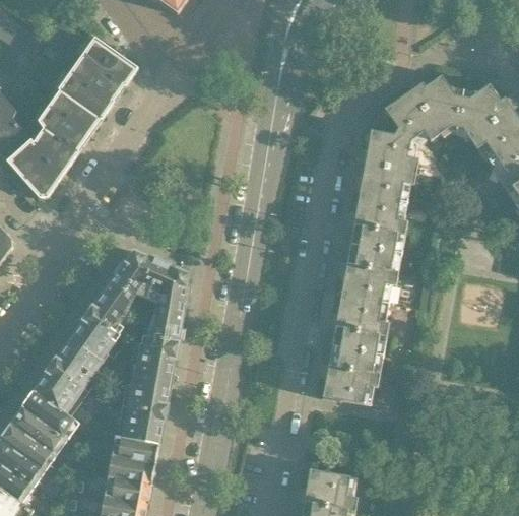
[(151,0),(160,1),(177,12),(185,0),(151,0)]
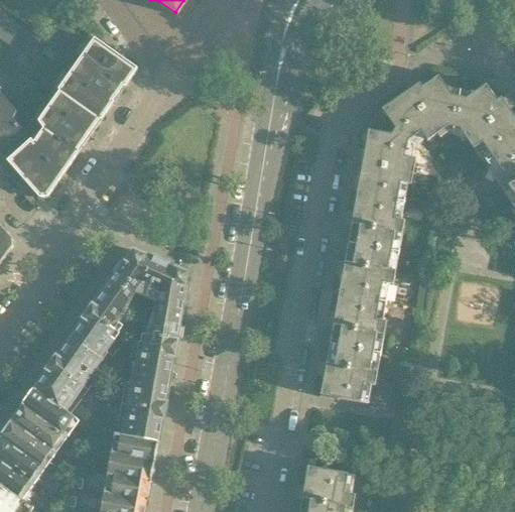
[(40,40),(1,12),(0,14),(0,36),(29,56),(40,40)]
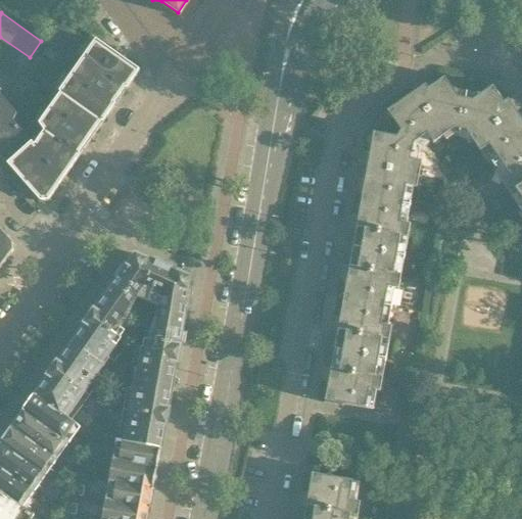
[(92,42),(83,54),(58,89),(59,90),(49,105),(91,136),(136,73),(92,42)]
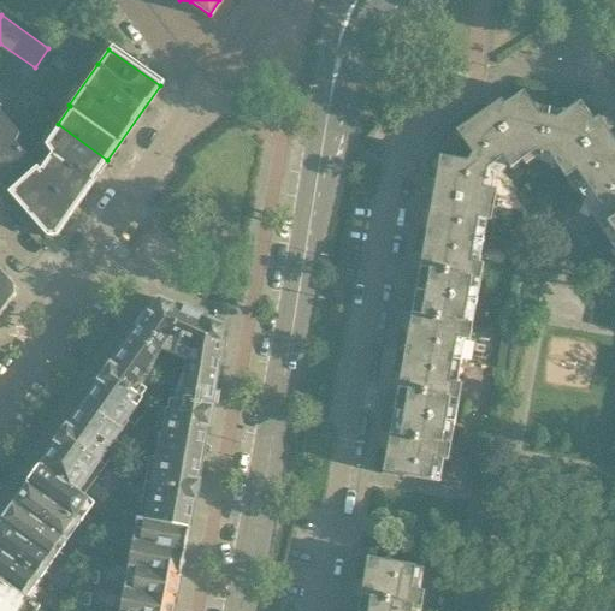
[(502,101),(495,90),(482,99),(486,106),(455,128),(471,150),(468,154),(486,166),(502,154),(509,165),(533,148),(540,149),(547,113),(538,112),(534,107),(536,102),(531,101),(522,88),(502,101)]
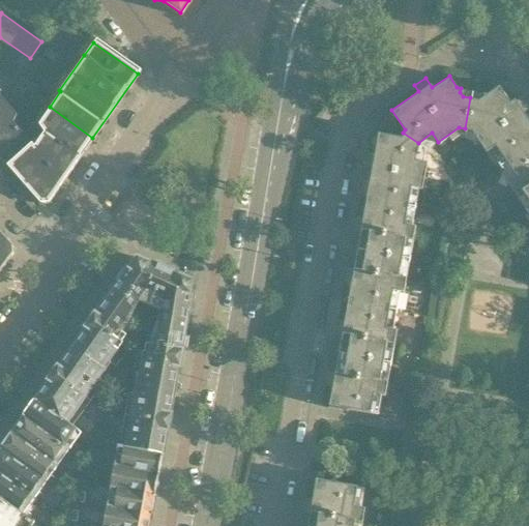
[(486,92),(482,92),(481,95),(477,98),(470,97),(465,128),(470,129),(485,150),(488,148),(500,166),(506,162),(505,159),(528,142),(528,120),(521,110),(527,106),(520,94),(509,101),(498,85),(486,92)]
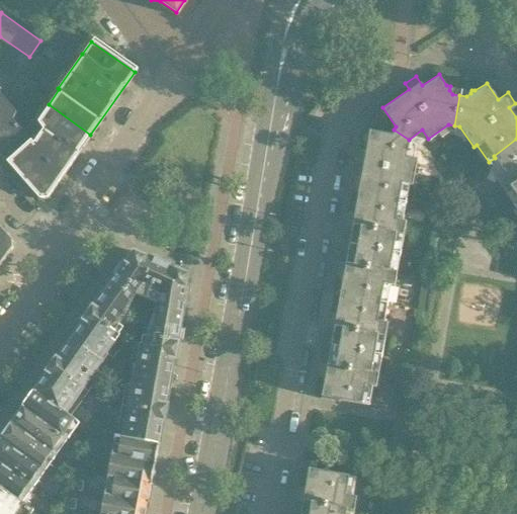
[(6,99),(0,92),(0,126),(12,116),(15,109),(6,99)]
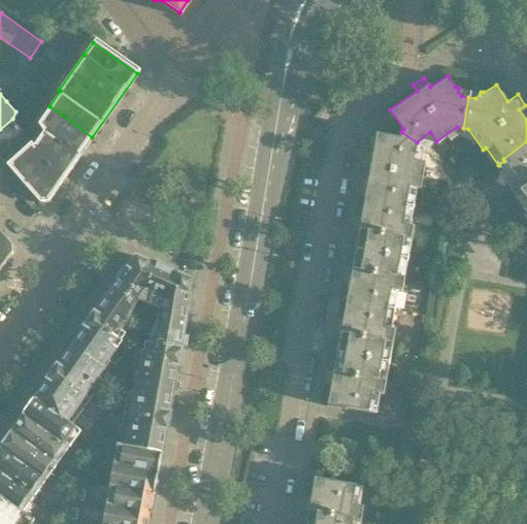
[(92,137),(50,106),(38,122),(43,129),(33,143),(63,177),(92,137)]
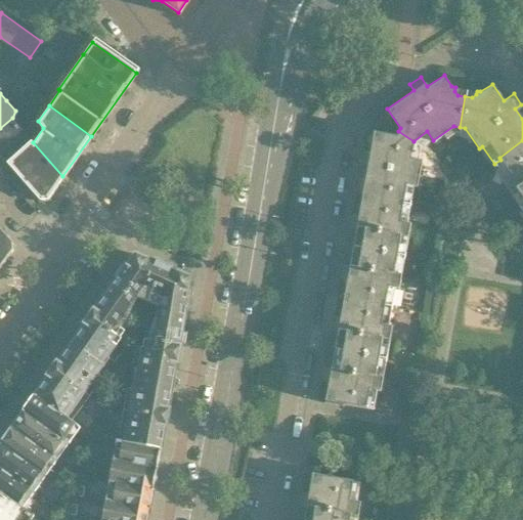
[(12,118),(0,128),(0,154),(5,160),(30,138),(12,118)]
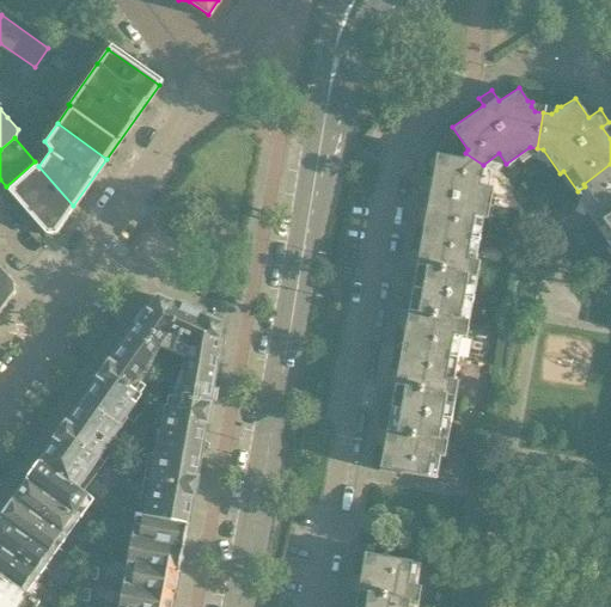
[(432,175),(423,173),(420,189),(428,190),(422,225),(470,234),(470,237),(478,238),(482,215),(487,216),(492,185),(480,183),(483,165),(465,153),(463,157),(435,152),(432,175)]
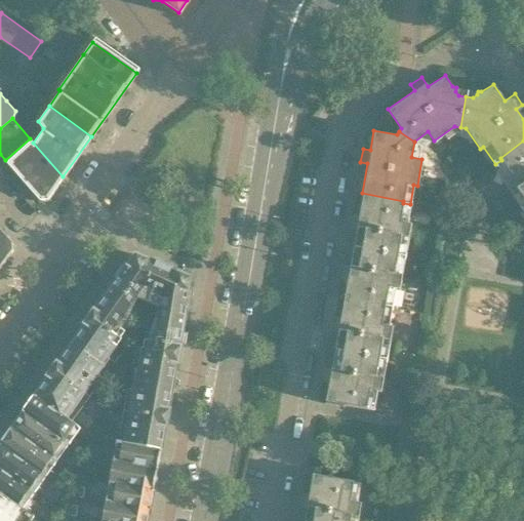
[(63,176),(33,143),(30,138),(5,160),(39,199),(47,198),(63,176)]
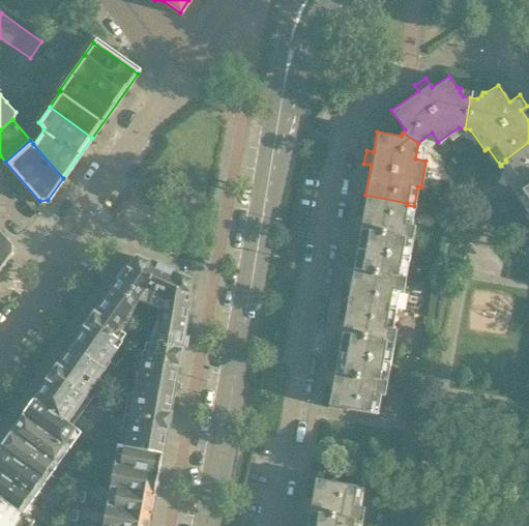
[(528,142),(505,159),(506,162),(516,176),(507,182),(526,209),(528,206),(528,142)]
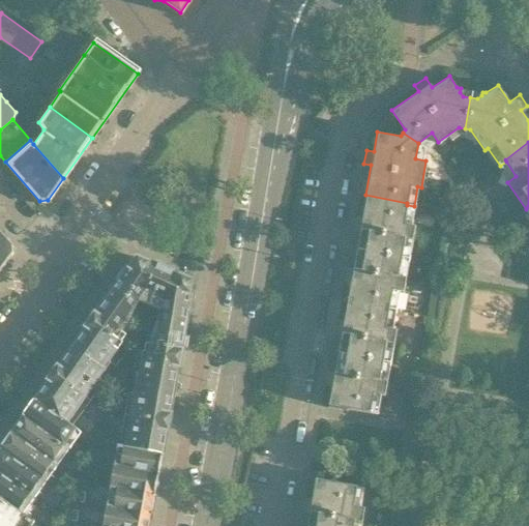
[(407,203),(365,195),(362,214),(354,213),(352,227),(359,229),(356,247),(408,257),(414,224),(404,222),(407,205),(407,203)]
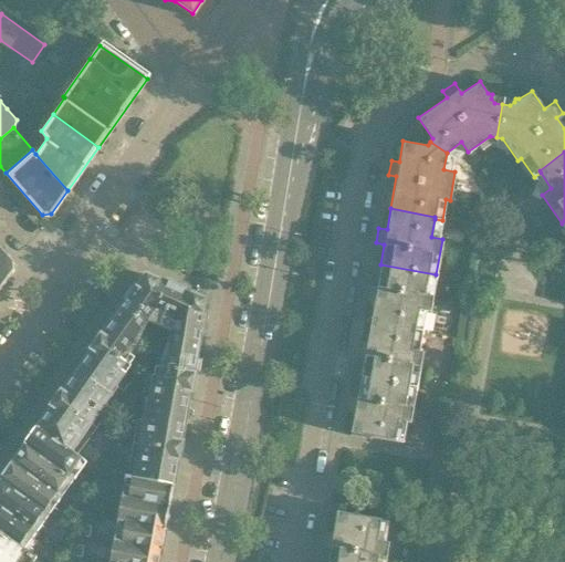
[(12,259),(0,246),(0,280),(2,282),(12,268),(12,259)]
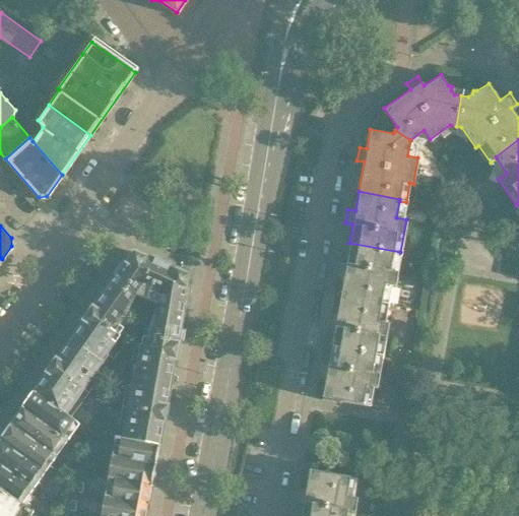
[(400,252),(349,243),(346,261),(339,260),(336,273),(343,274),(340,294),(381,301),(384,282),(395,284),(400,252)]
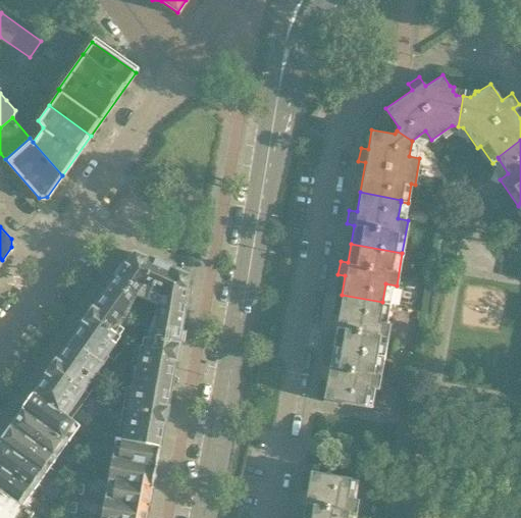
[(149,294),(162,262),(134,250),(112,280),(134,297),(139,290),(149,294)]
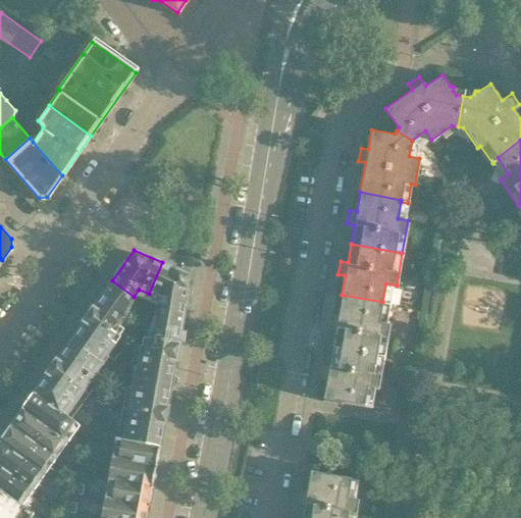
[(190,273),(162,262),(149,294),(159,298),(157,307),(183,311),(190,273)]
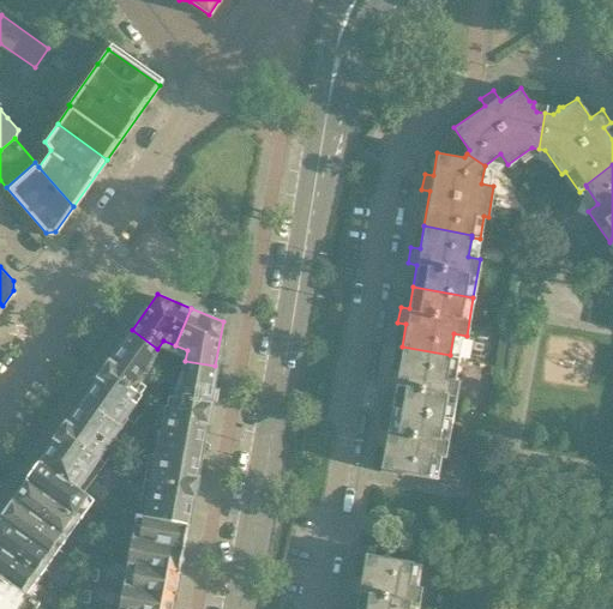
[(150,372),(155,357),(157,349),(132,330),(104,368),(137,393),(139,395),(144,386),(142,384),(150,372)]
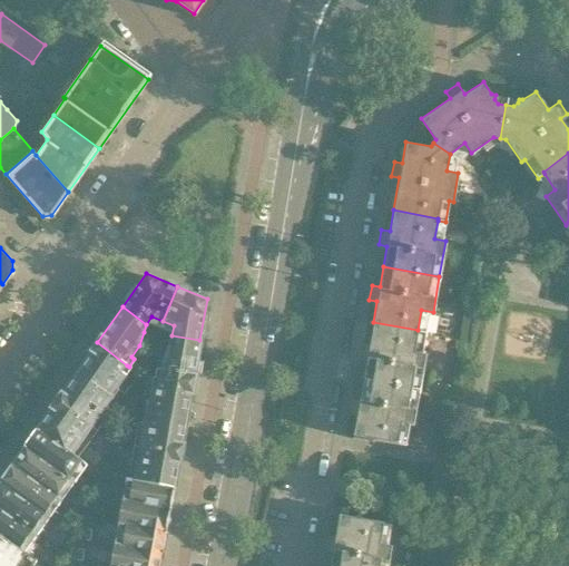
[(168,343),(172,335),(174,325),(163,321),(151,316),(146,324),(144,332),(148,334),(144,345),(158,350),(162,341),(168,343)]
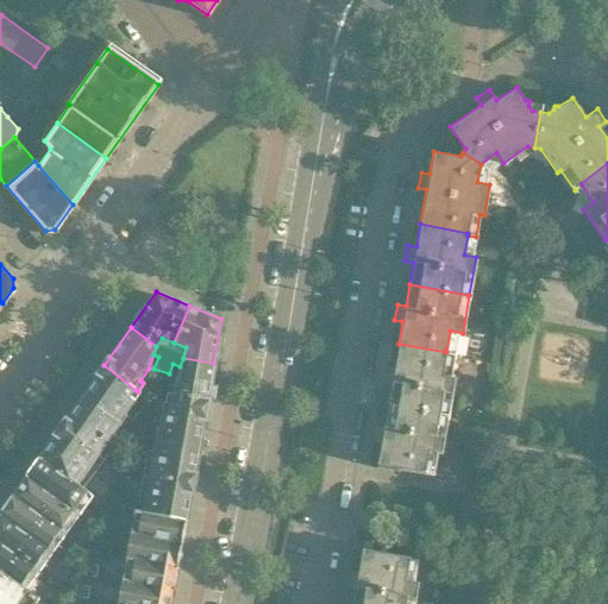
[(446,352),(399,344),(395,366),(386,364),(383,379),(392,382),(388,403),(447,414),(455,376),(443,373),(446,352)]
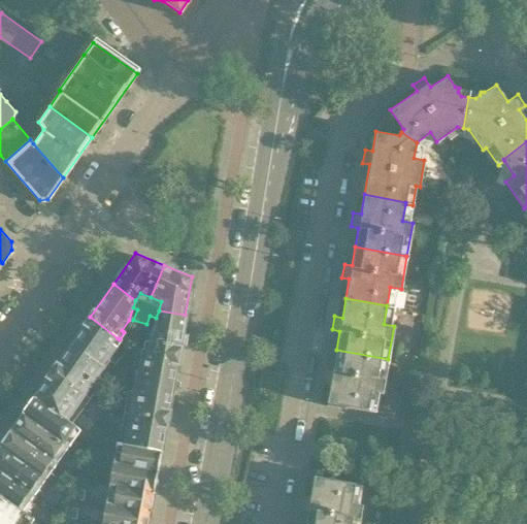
[(177,355),(185,315),(159,310),(156,318),(146,337),(145,349),(177,355)]
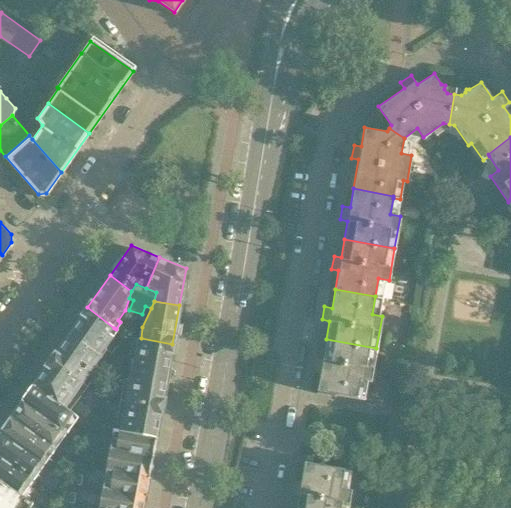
[(87,307),(70,332),(101,354),(107,345),(105,344),(111,337),(109,335),(114,328),(87,307)]
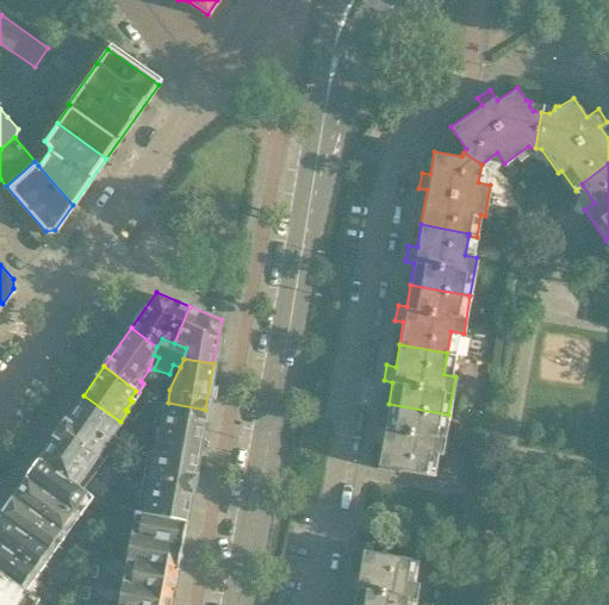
[(84,395),(61,426),(92,449),(97,442),(103,447),(120,422),(84,395)]
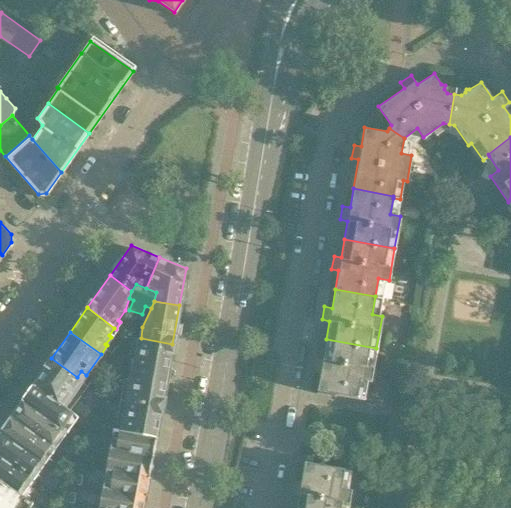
[(172,344),(141,338),(137,338),(135,349),(133,348),(131,359),(129,359),(128,368),(166,375),(172,344)]
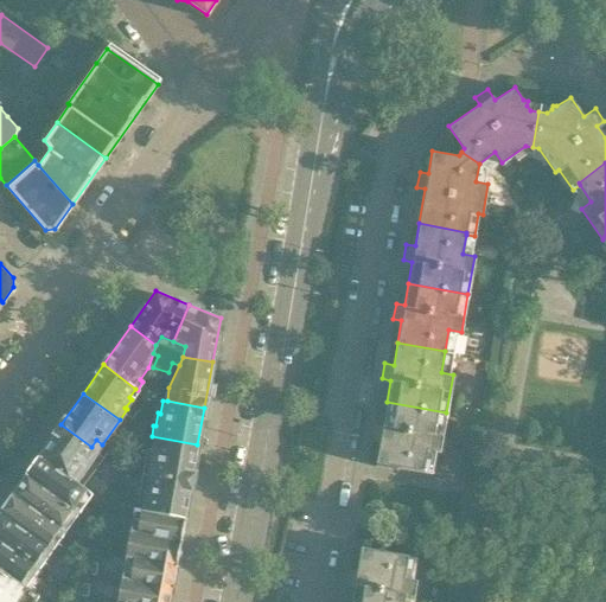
[(446,412),(387,402),(383,423),(374,422),(371,437),(380,439),(376,462),(393,465),(396,468),(400,466),(423,471),(427,448),(440,450),(446,412)]
